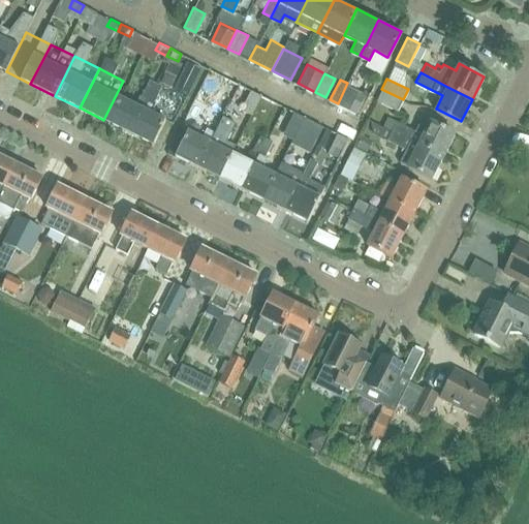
[(148,92),(123,81),(103,120),(128,132),(148,92)]
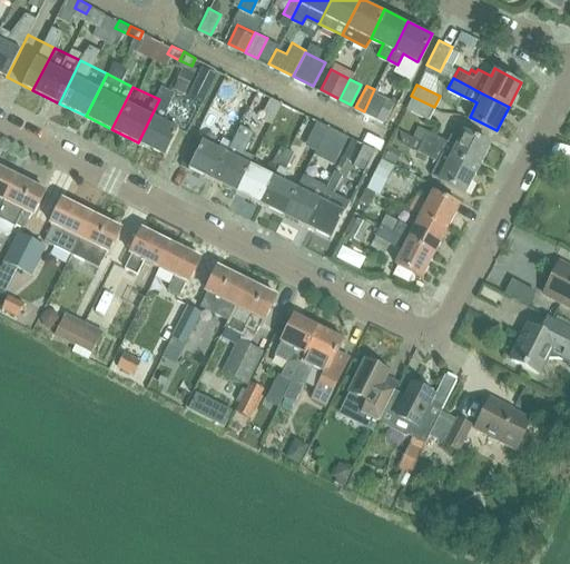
[(397,101),(374,89),(364,111),(387,122),(397,101)]
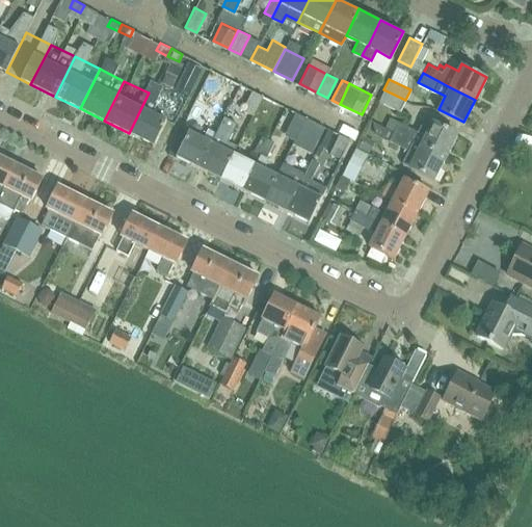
[(251,89),(242,108),(253,113),(262,95),(251,89)]
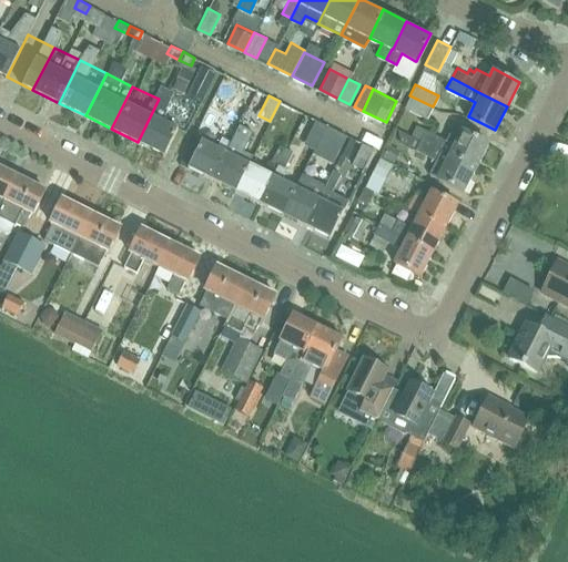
[(433,106),(409,95),(404,106),(427,118),(433,106)]
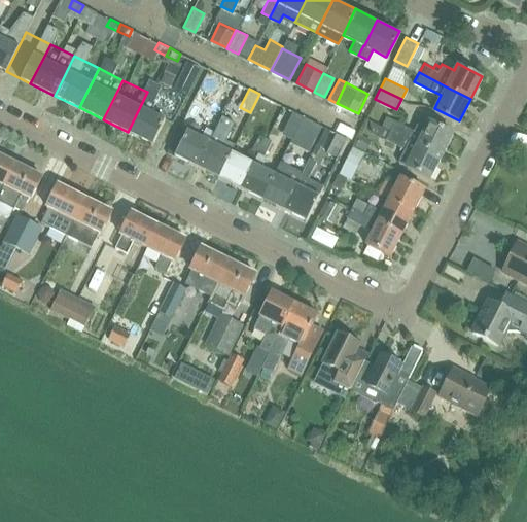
[(171,104),(147,92),(128,132),(151,144),(171,104)]
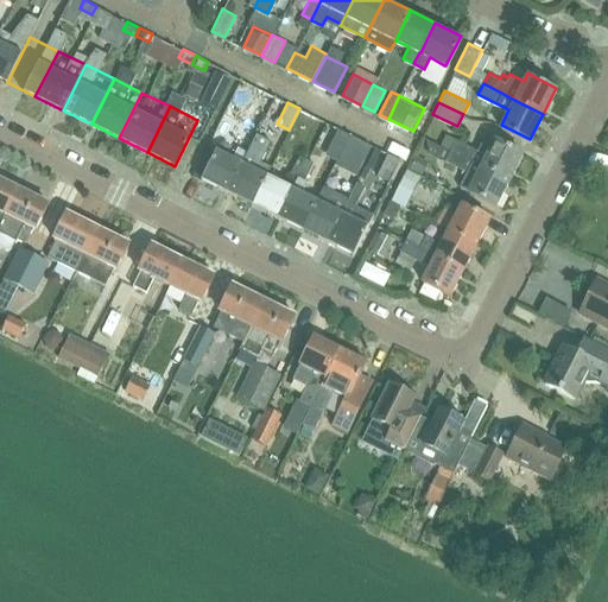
[(201,178),(227,191),(255,132),(249,128),(240,146),(238,145),(232,156),(217,149),(216,147),(201,178)]
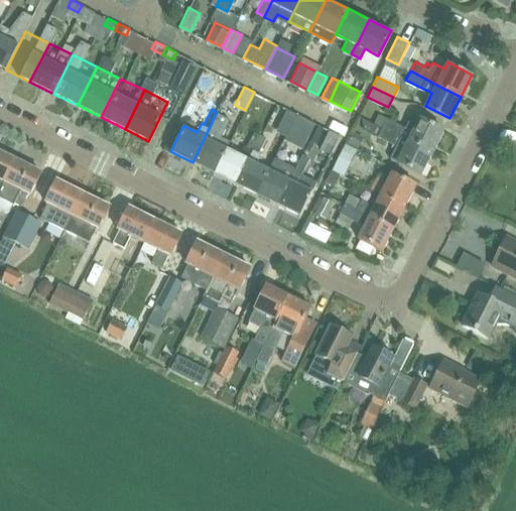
[(362,115),(432,151),(443,129),(419,117),(420,116),(412,112),(405,124),(378,111),(374,121),(362,115)]
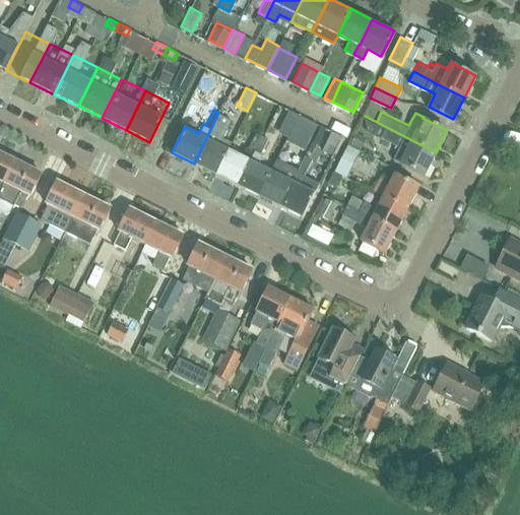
[(218,113),(194,164),(215,174),(228,148),(217,142),(218,139),(224,142),(235,120),(224,116),(218,113)]
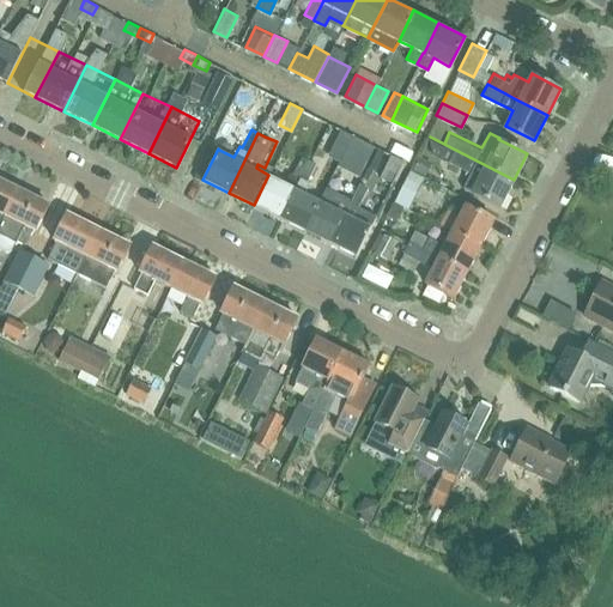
[(352,134),(346,146),(358,152),(368,158),(375,145),(364,140),(352,134)]
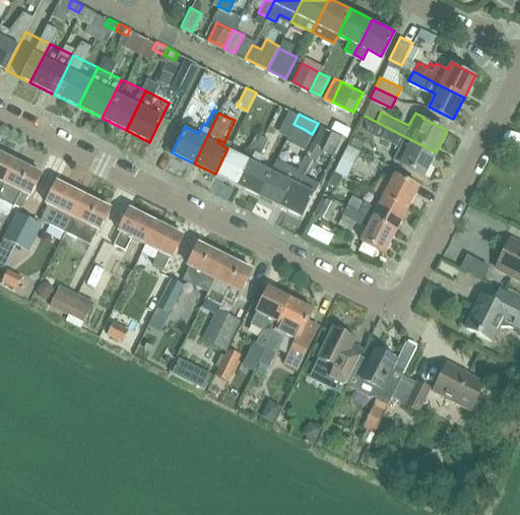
[(436,152),(365,116),(365,117),(367,129),(399,144),(392,158),(400,163),(424,175),(436,152)]
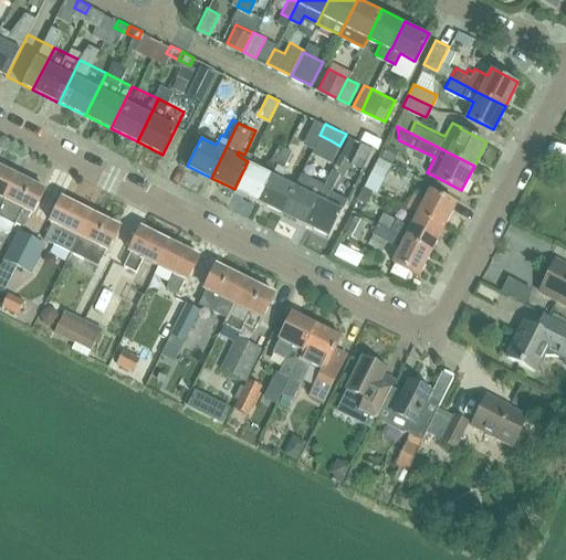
[(360,141),(350,161),(362,167),(373,147),(360,141)]
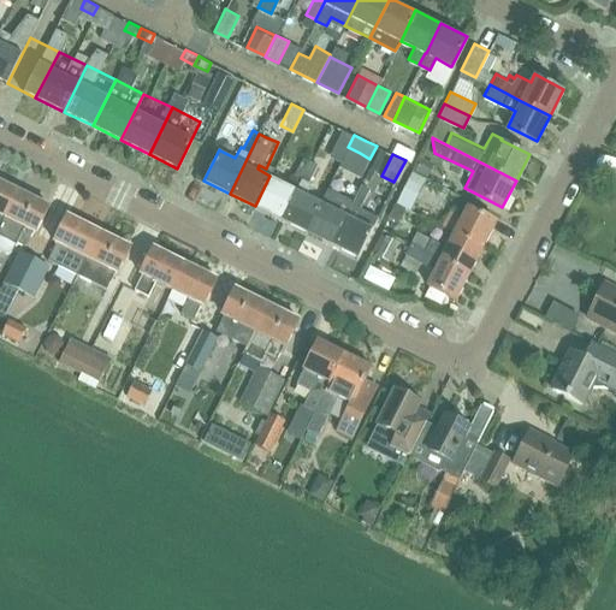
[(421,154),(415,167),(428,175),(434,161),(421,154)]
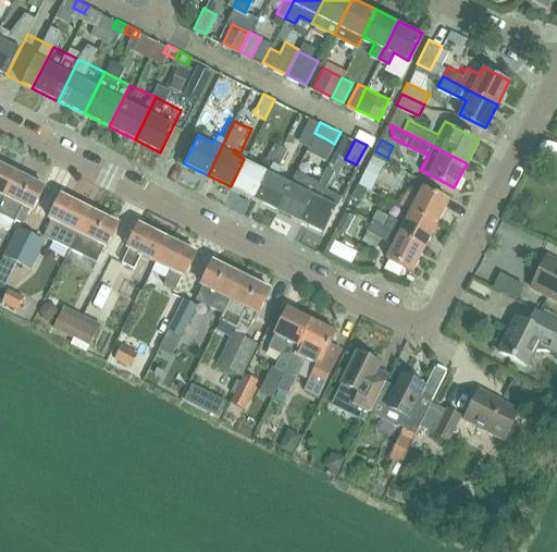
[(231,186),(254,198),(281,144),(274,140),(265,157),(263,156),(258,166),(244,159),(231,186)]
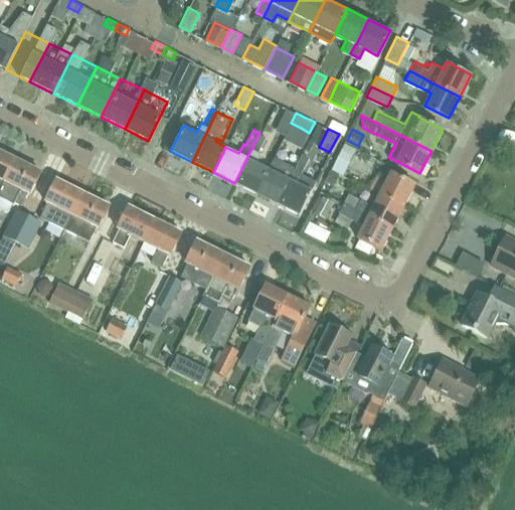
[(255,193),(269,168),(255,162),(261,151),(258,150),(266,136),(260,133),(234,183),(255,193)]
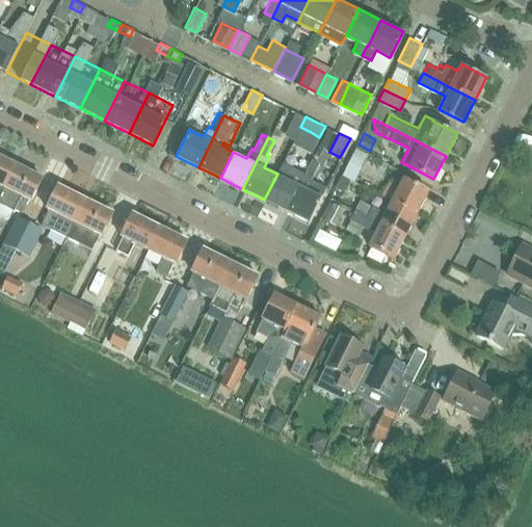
[(355,145),(342,173),(355,179),(369,152),(355,145)]
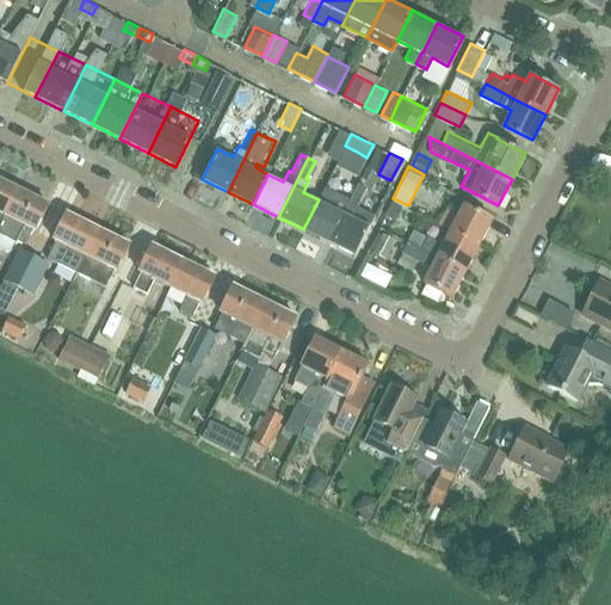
[(0,218),(16,186),(0,178),(0,218)]
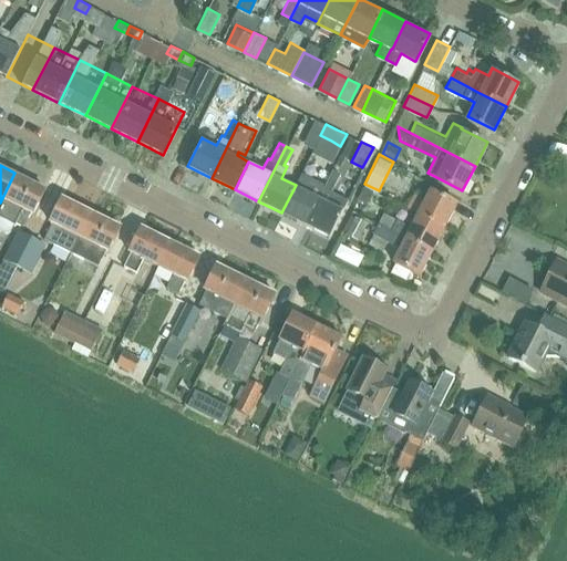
[(332,168),(332,169),(305,225),(329,237),(348,198),(331,190),(340,173),(332,168)]
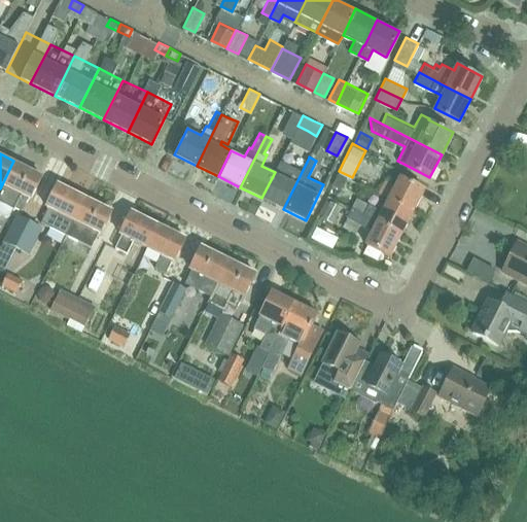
[(0,188),(0,212),(4,214),(8,213),(11,207),(13,207),(14,206),(22,209),(28,197),(30,197),(41,174),(13,161),(0,188)]
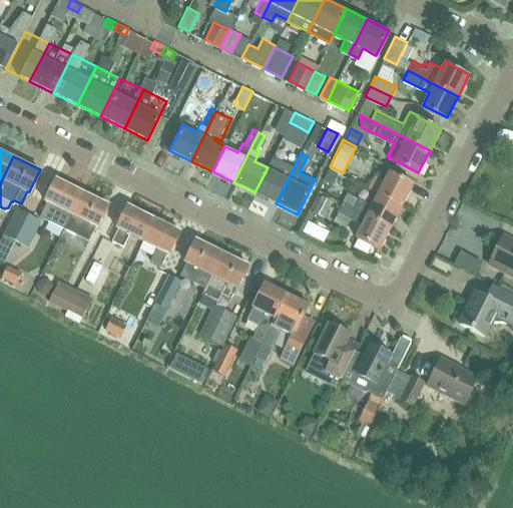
[(268,167),(254,192),(276,203),(289,177),(294,167),(273,156),(268,167)]
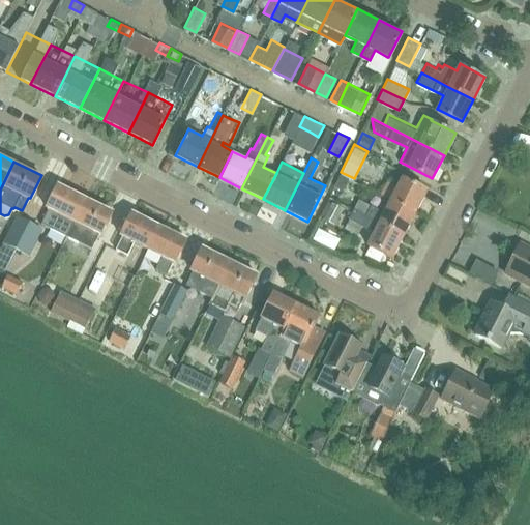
[(334,184),(343,188),(349,177),(341,173),(334,184)]
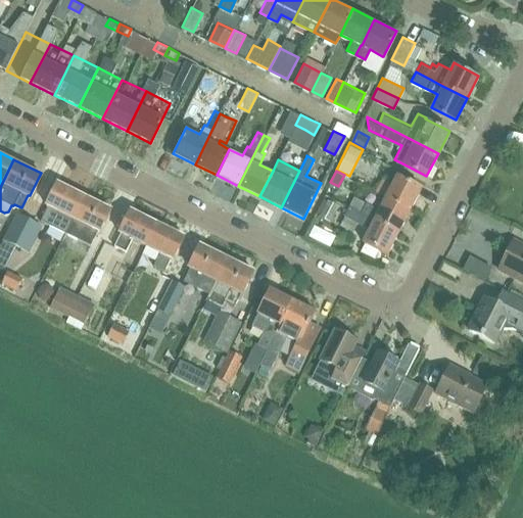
[(385,196),(410,208),(421,187),(396,174),(391,184),(385,196)]
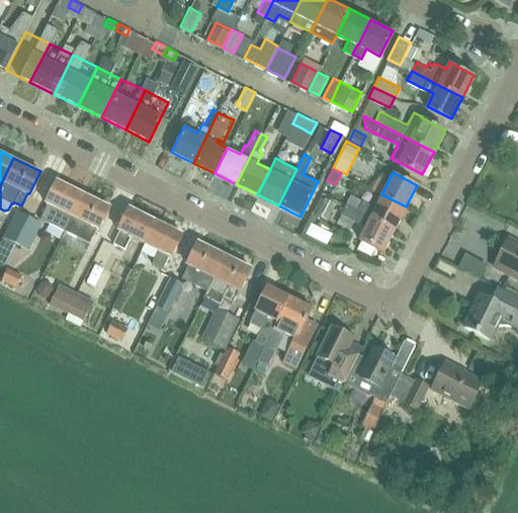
[(371,189),(381,194),(387,182),(378,177),(371,189)]
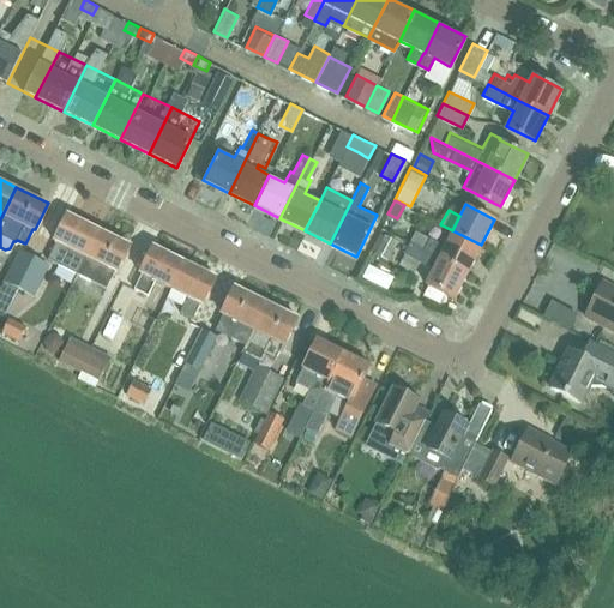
[(47,257),(77,272),(98,228),(66,212),(53,239),(55,240),(47,257)]
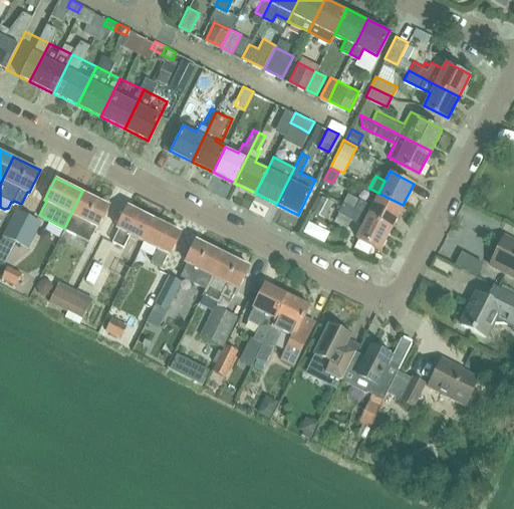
[(82,191),(64,228),(88,240),(95,225),(97,226),(108,204),(82,191)]
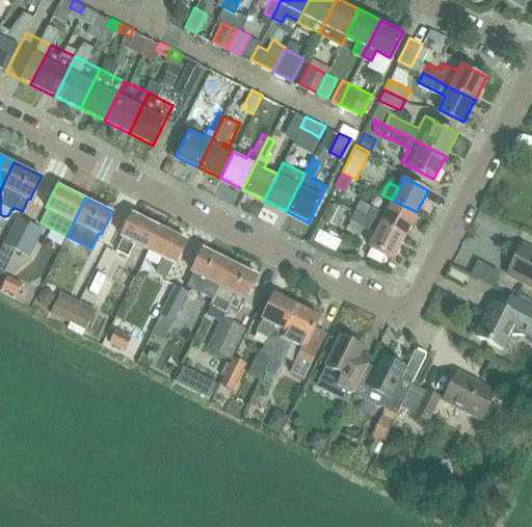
[(333,202),(327,200),(320,214),(325,216),(324,218),(337,225),(345,207),(333,202)]
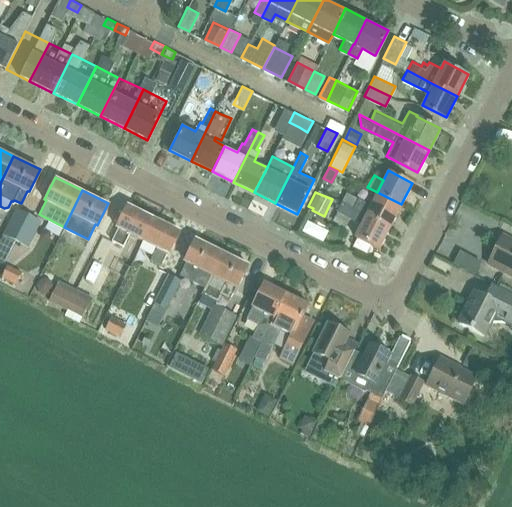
[(347,192),(342,201),(390,225),(401,204),(377,192),(371,205),(347,192)]
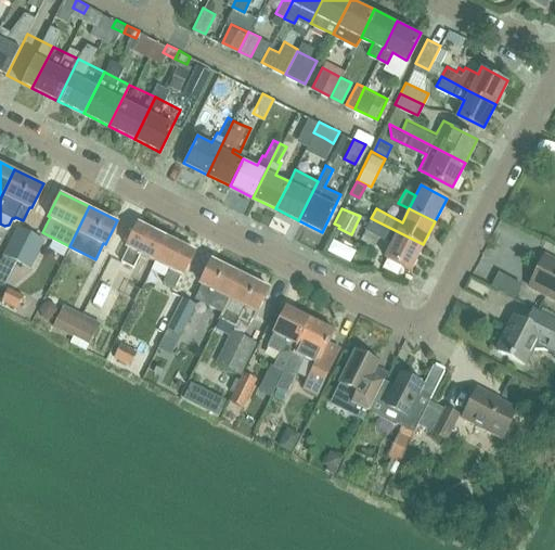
[(423,244),(371,218),(365,229),(391,243),(385,255),(411,268),(423,244)]
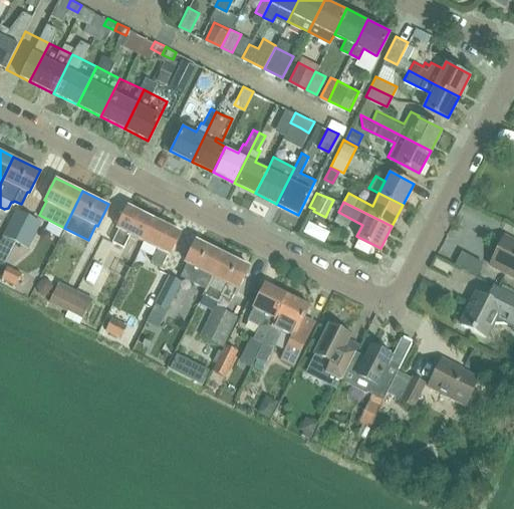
[(130,233),(144,240),(155,218),(127,204),(116,227),(118,228),(112,240),(123,245),(130,233)]
